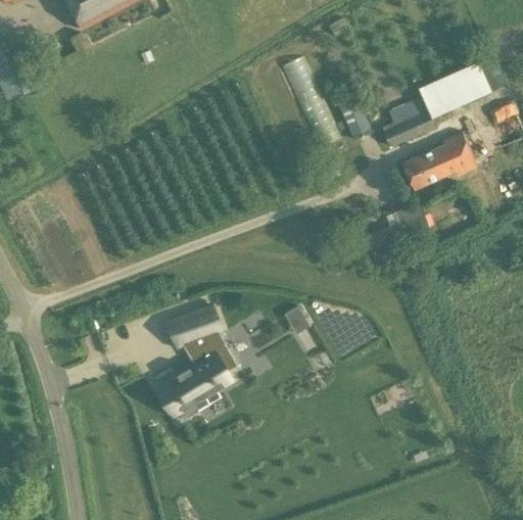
[(64,0),(82,32),(143,0),(64,0)]
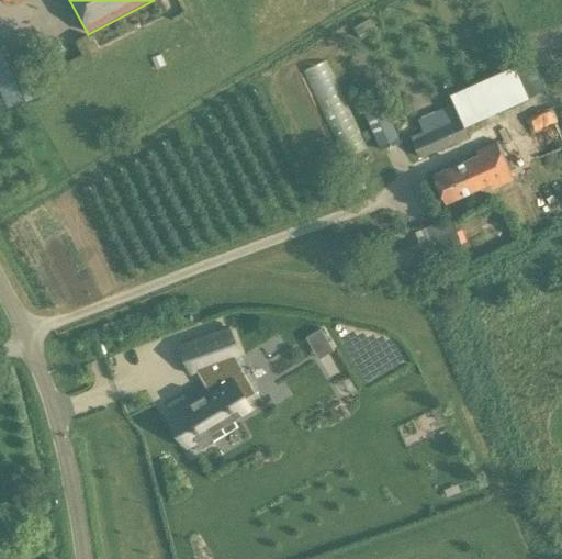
[(2,48),(0,48),(0,91),(2,94),(20,87),(2,48)]
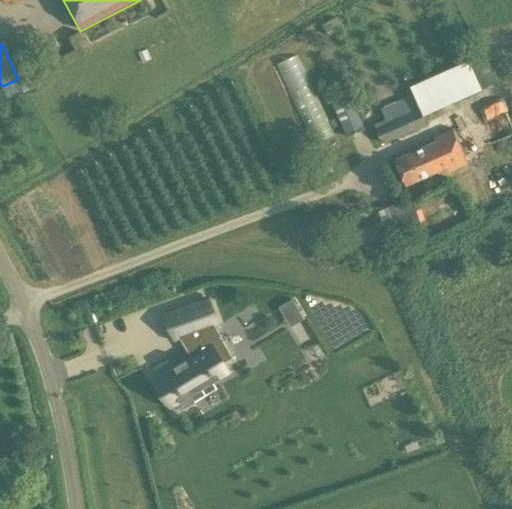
[(300,56),(281,62),(309,141),(327,134),(300,56)]
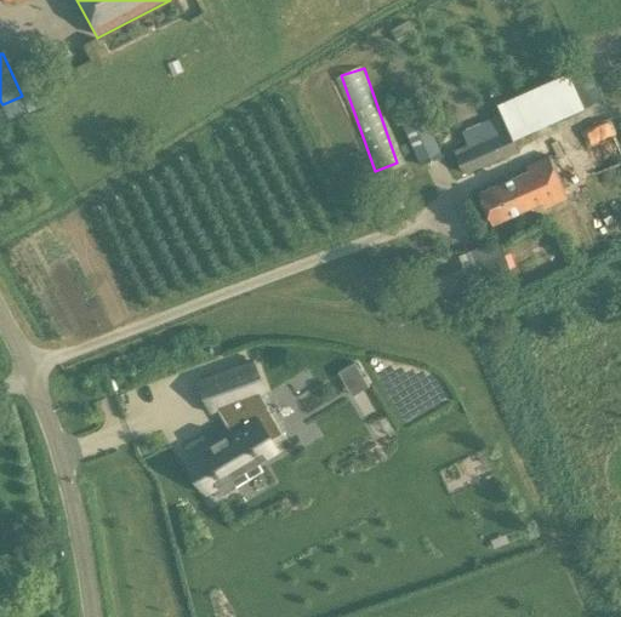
[(579,103),(565,73),(497,103),(502,116),(461,135),(466,148),(454,153),(463,177),(518,153),(510,133),(579,103)]
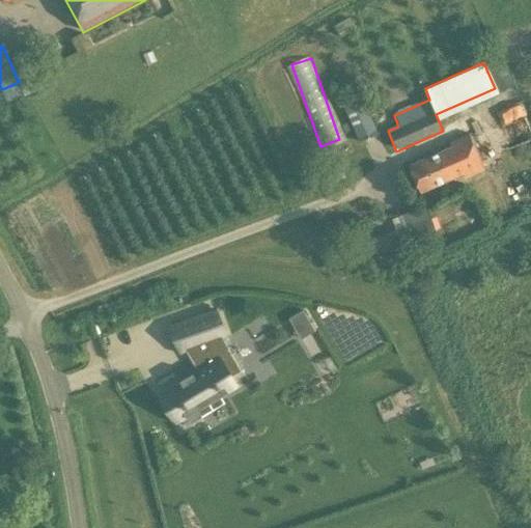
[(376,133),(367,110),(350,116),(359,139),(376,133)]
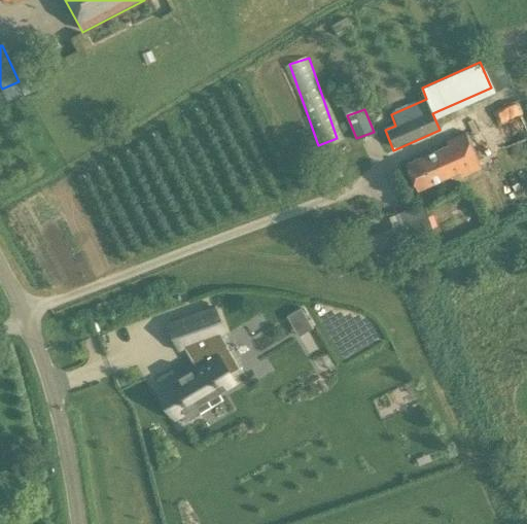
[(418,193),(459,174),(461,179),(482,170),(465,133),(446,142),(448,147),(407,165),(418,193)]
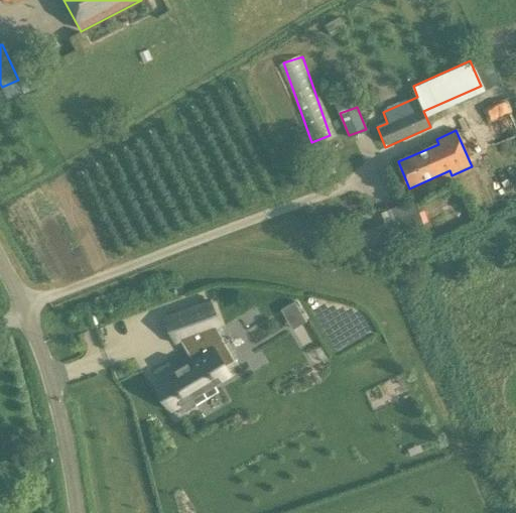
[(367,249),(424,228),(414,201),(385,211),(390,224),(362,234),(367,249)]
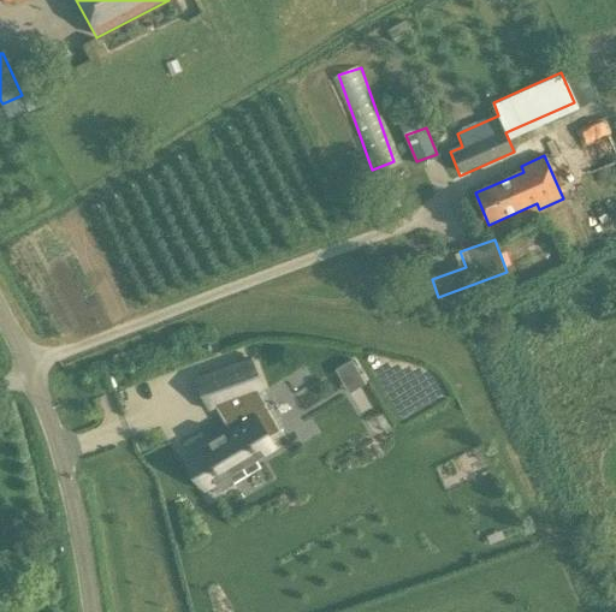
[(231,433),(188,459),(207,491),(211,488),(217,497),(235,486),(229,476),(255,461),(255,462),(273,451),(268,443),(282,434),(258,393),(261,392),(250,363),(200,381),(209,411),(215,409),(231,433)]
